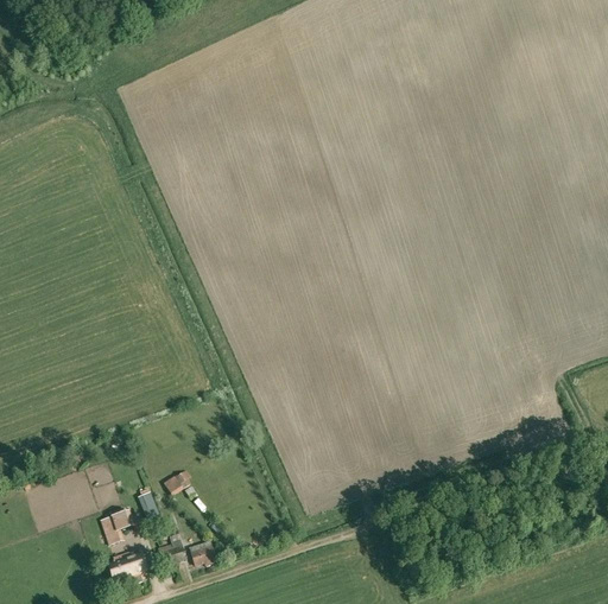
[(175,476),(175,475),(163,482),(172,495),(183,489),(182,488),(191,482),(188,478),(191,476),(187,469),(175,476)]
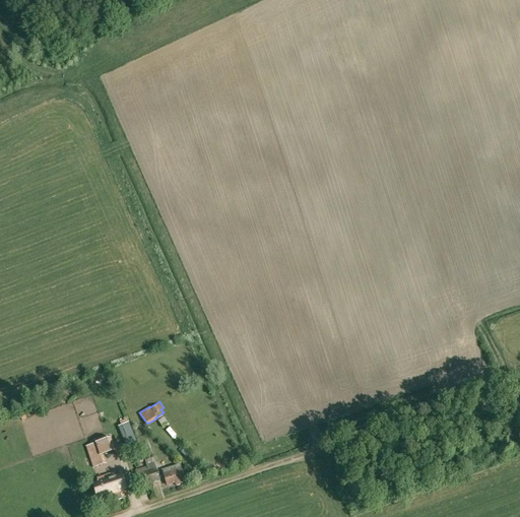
[(157,419),(161,426),(168,421),(164,415),(157,419)]
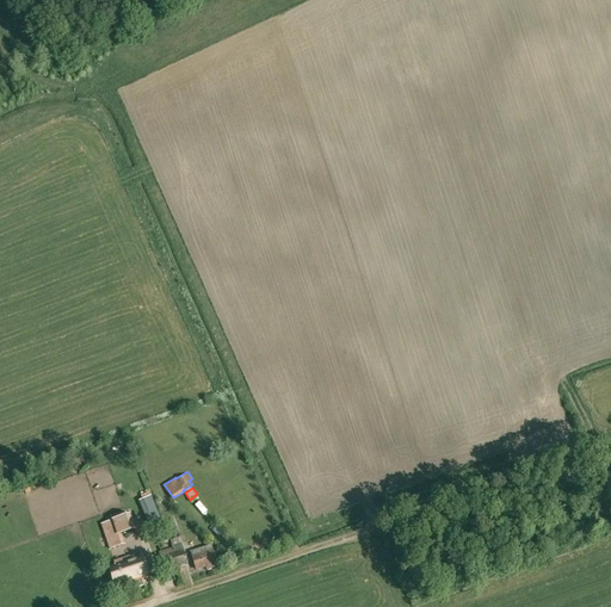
[(149,495),(142,497),(140,499),(146,512),(155,508),(149,495)]
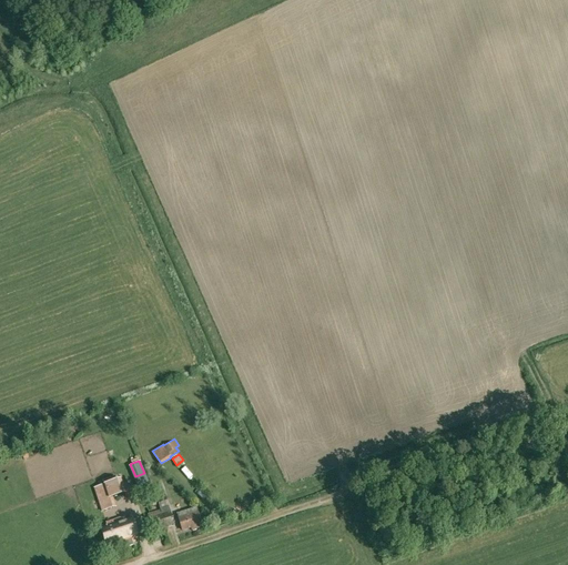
[(104,483),(94,486),(102,508),(115,504),(115,503),(112,495),(121,493),(117,480),(112,481),(111,476),(103,480),(104,483)]
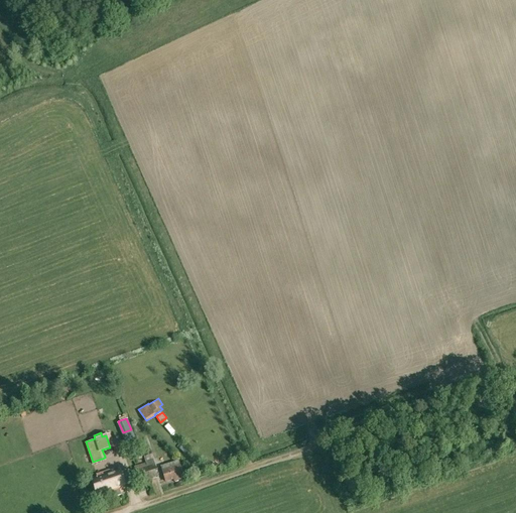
[(149,476),(150,478),(158,475),(148,443),(140,445),(145,461),(149,476)]
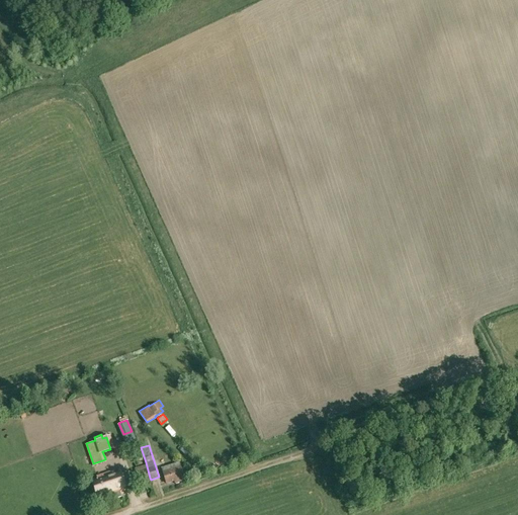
[(177,478),(178,480),(183,479),(178,461),(162,466),(166,482),(177,478)]
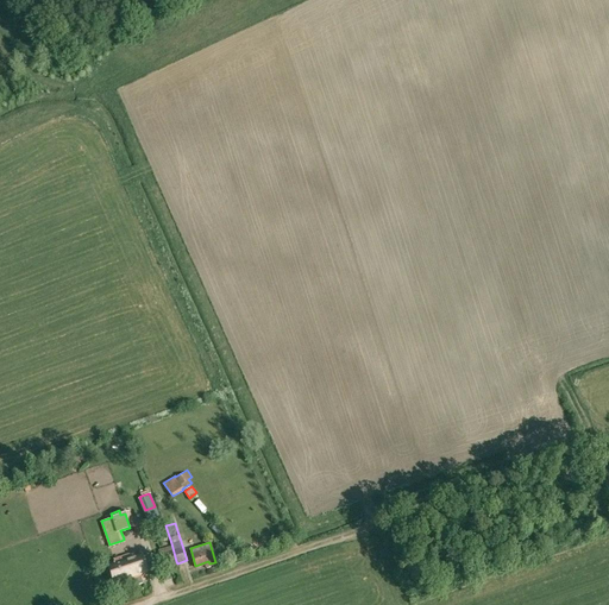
[(176,561),(171,543),(170,543),(157,548),(163,565),(176,561)]
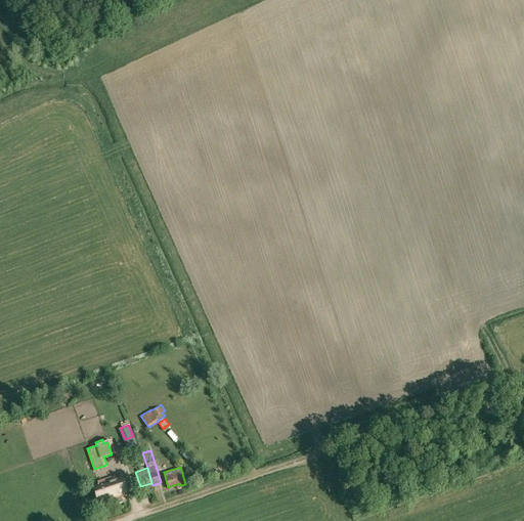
[(102,478),(102,480),(92,484),(98,504),(114,498),(116,503),(123,501),(121,496),(128,494),(121,474),(115,476),(115,474),(102,478)]
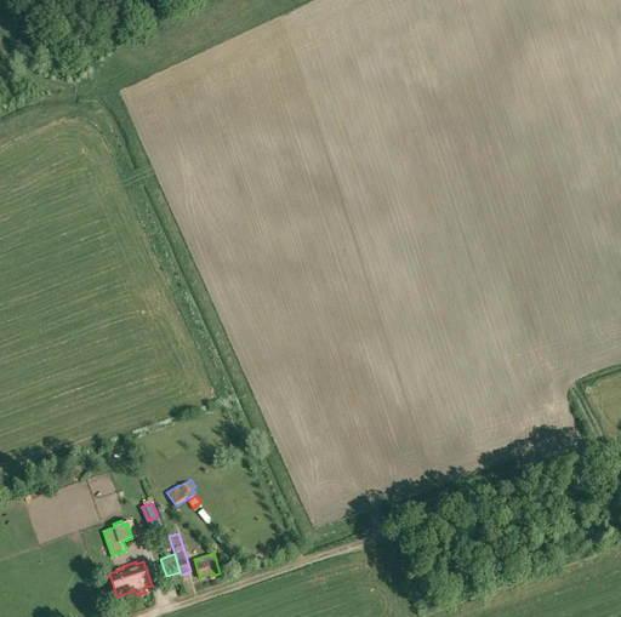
All buildings are outlined.
